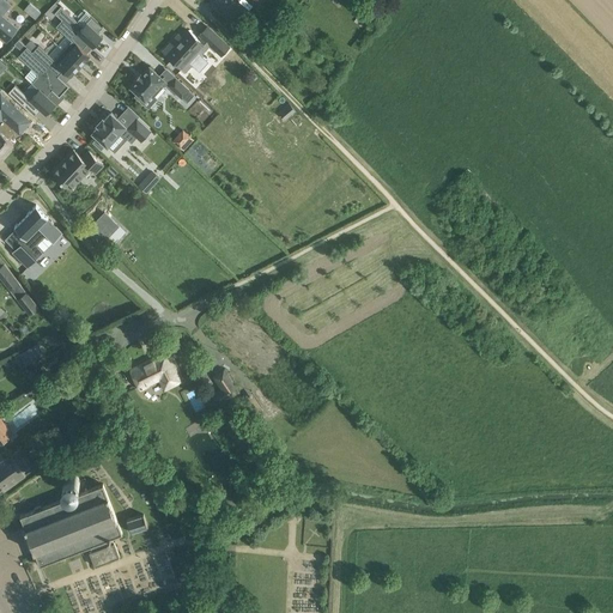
[(0,0),(0,34),(7,40),(18,28),(2,16),(4,14),(12,5),(12,4),(7,0),(0,0)]
